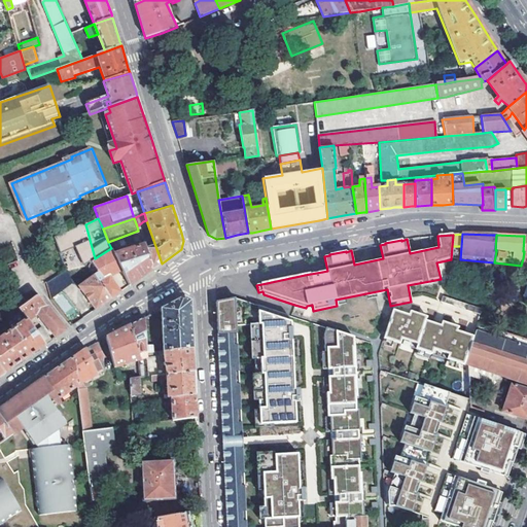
[(58,237),(59,249),(70,248),(69,236),(58,237)]
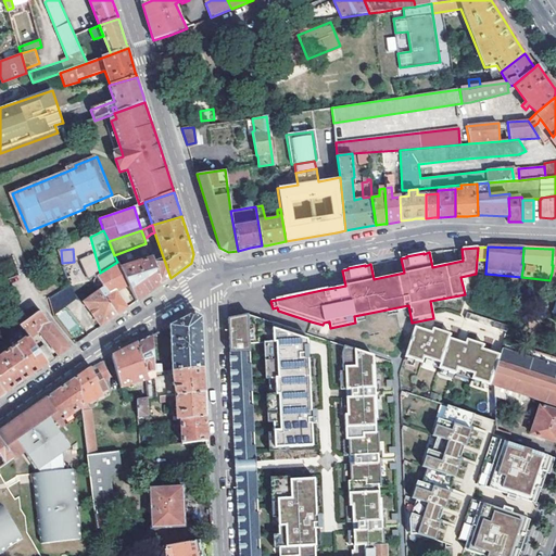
[(161,285),(154,263),(152,258),(119,268),(123,276),(127,285),(136,302),(158,287),(161,285)]
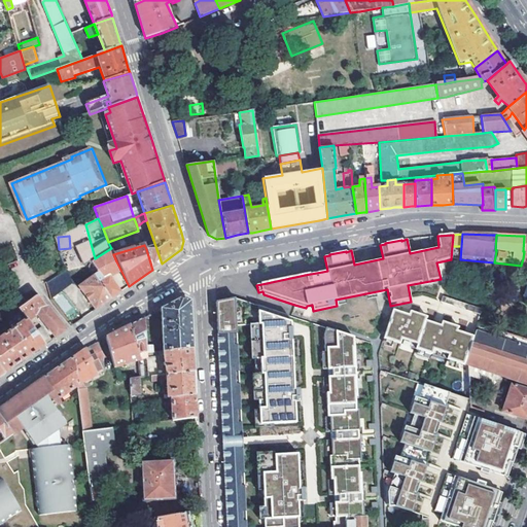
[(162,264),(155,246),(146,249),(152,270),(162,264)]
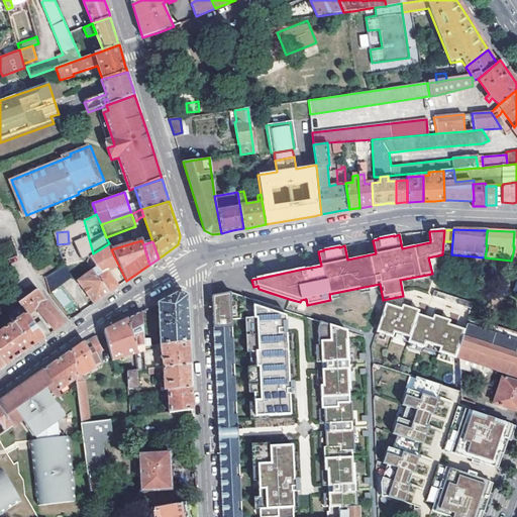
[(93,253),(88,256),(95,268),(91,271),(107,294),(117,287),(106,271),(118,265),(114,256),(111,249),(110,247),(109,243),(93,253)]
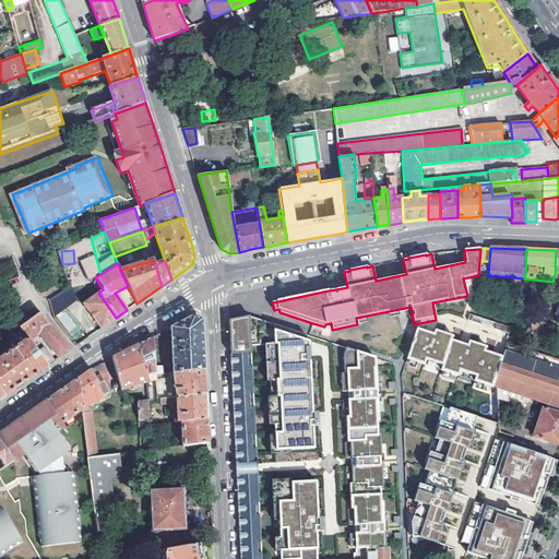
[(74,287),(51,297),(68,339),(92,330),(74,287)]
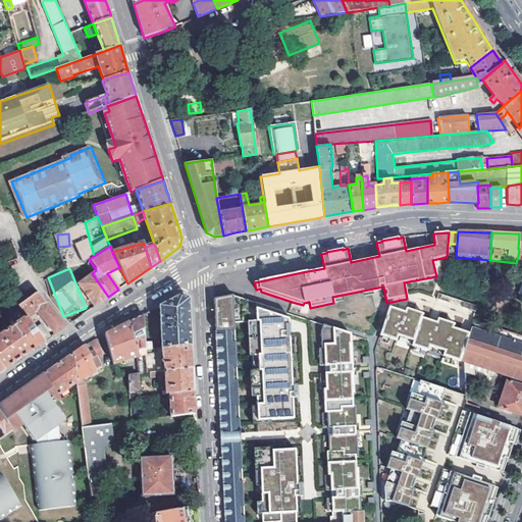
[(92,273),(77,284),(84,293),(82,295),(86,300),(88,298),(94,307),(102,302),(108,297),(92,273)]
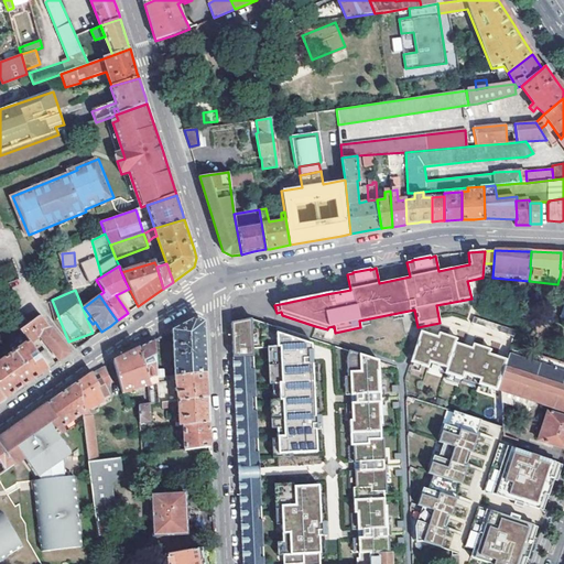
[(28,340),(30,344),(40,336),(60,361),(71,354),(44,318),(42,315),(39,316),(21,329),(28,340)]
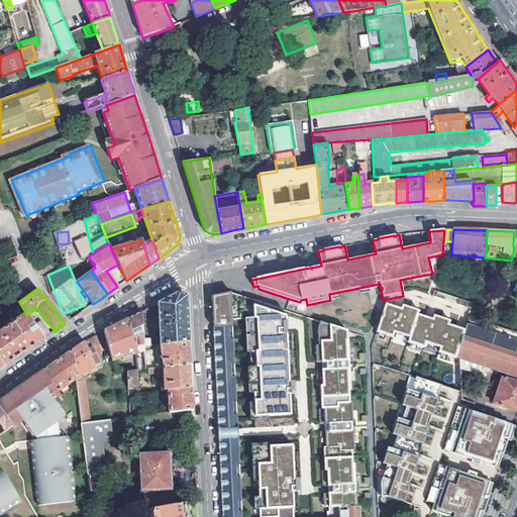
[(218,430),(230,430),(229,416),(232,416),(232,403),(228,403),(227,378),(231,378),(230,365),(226,365),(226,346),(229,346),(228,320),(241,320),(246,319),(247,353),(251,353),(252,368),(248,368),(249,394),(250,404),(250,418),(264,417),(287,416),(286,396),(290,396),(290,383),(285,383),(282,322),(280,322),(280,309),(229,292),(212,296),(218,430)]
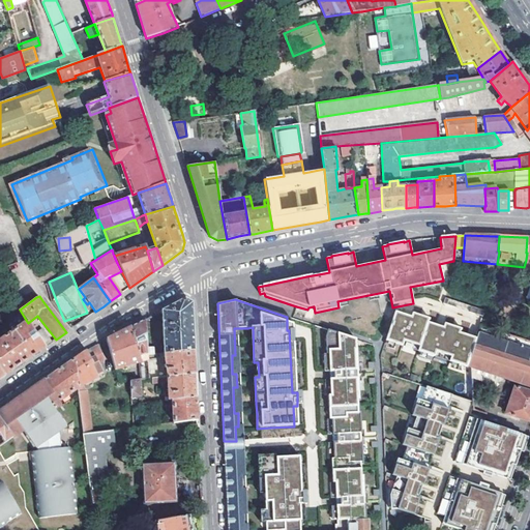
[(164,354),(194,350),(192,302),(183,300),(160,312),(164,354)]
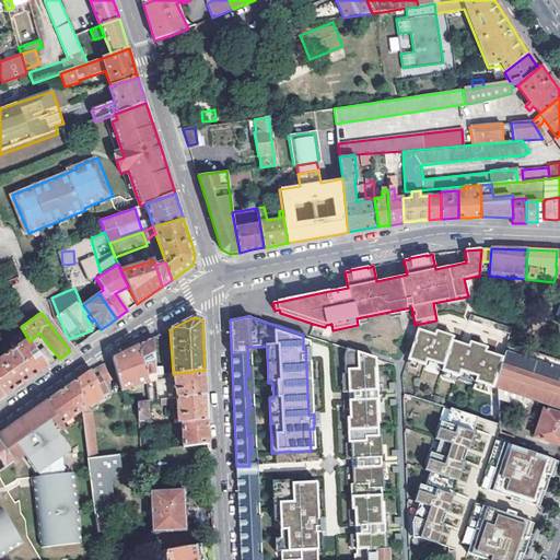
[(417,330),(407,359),(424,364),(427,360),(442,364),(441,370),(458,375),(459,370),(476,375),(474,381),(491,386),(498,365),(490,363),(492,354),(483,351),(482,354),(475,352),(477,345),(468,341),(464,354),(456,352),(459,343),(450,341),(448,343),(442,341),(444,334),(435,330),(431,343),(423,341),(426,334),(417,330)]
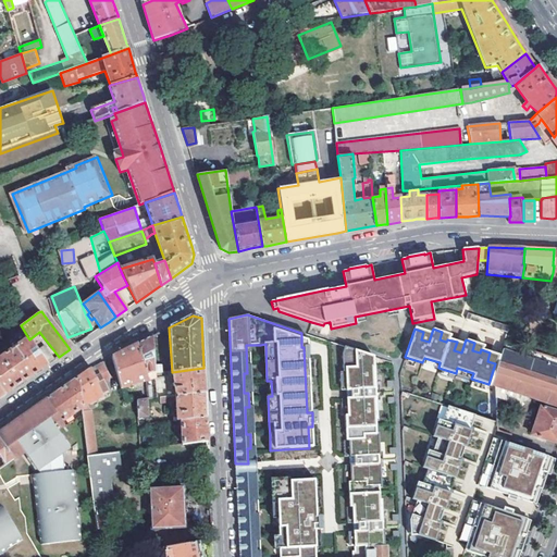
[(515,332),(506,329),(503,341),(511,343),(515,332)]
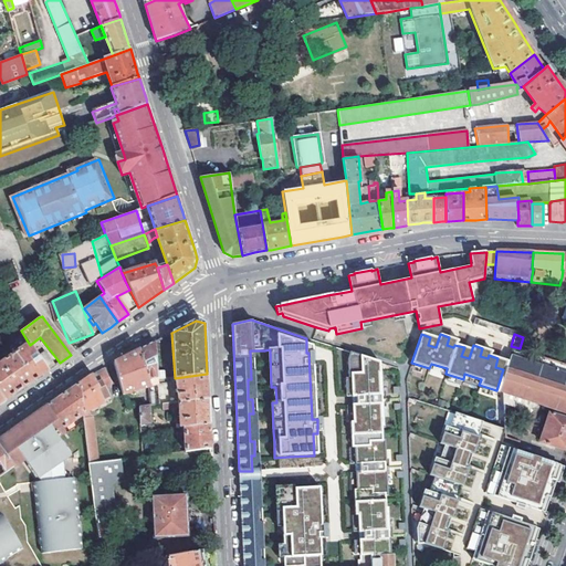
[(9,347),(13,353),(33,381),(48,371),(39,357),(30,345),(28,342),(19,349),(14,344),(9,347)]
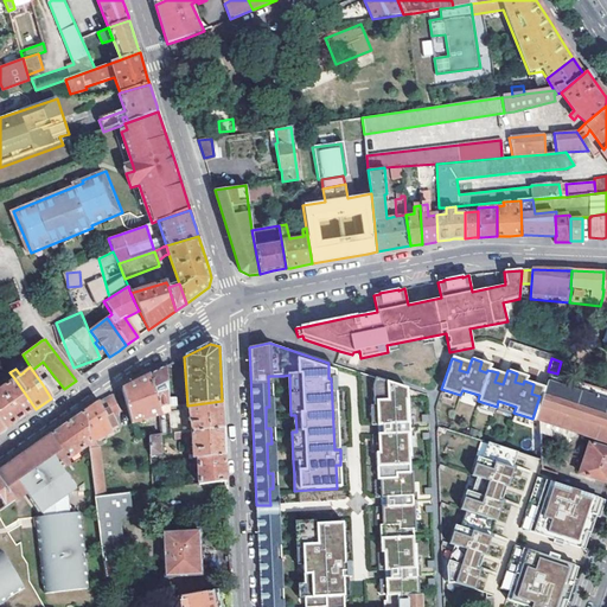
[(168,400),(166,366),(161,369),(149,375),(160,416),(159,417),(160,428),(160,429),(161,436),(166,435),(164,416),(168,415),(170,415),(170,408),(168,400)]
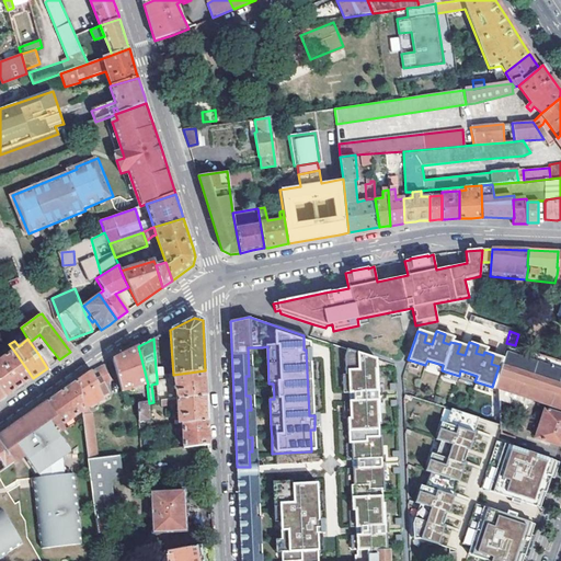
[(549,405),(560,409),(560,359),(515,345),(506,343),(499,366),(492,387),(497,389),(506,391),(510,392),(524,397),(549,405)]
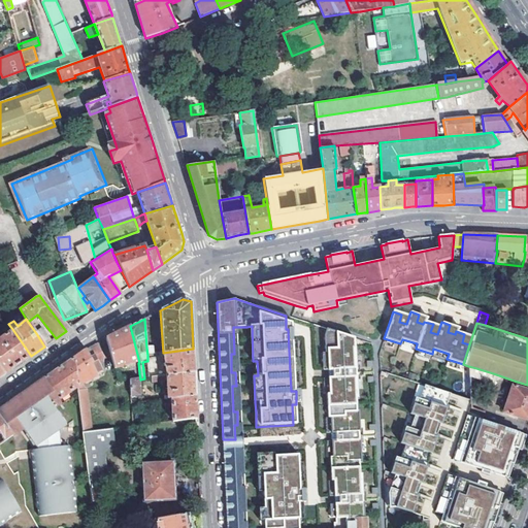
[(139,362),(130,326),(119,332),(106,338),(114,369),(138,363),(139,362)]
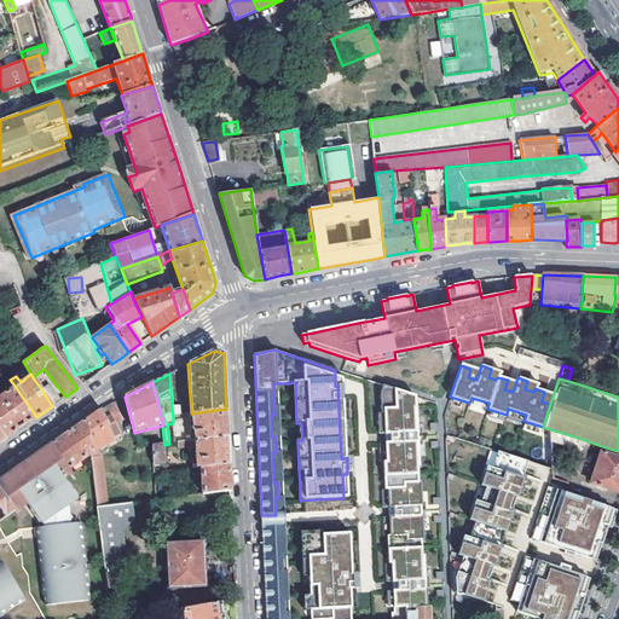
[(51,383),(42,391),(52,406),(63,399),(51,383)]
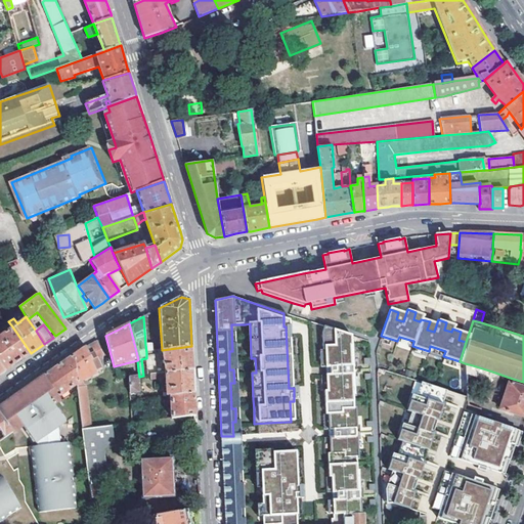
[(12,326),(0,335),(0,364),(4,372),(31,353),(12,326)]
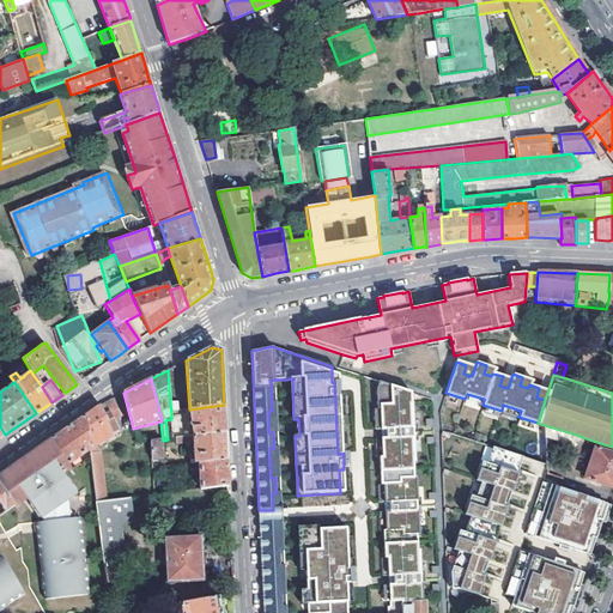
[(381,612),(401,612),(401,608),(410,608),(410,605),(420,604),(420,586),(418,586),(418,577),(419,577),(418,552),(417,552),(417,538),(418,538),(417,510),(416,510),(416,503),(417,503),(416,478),(414,478),(413,462),(414,462),(414,437),(413,437),(412,430),(413,429),(412,404),(411,392),(378,382),(374,393),(374,413),(377,413),(378,460),(376,460),(377,487),(380,487),(382,533),(378,533),(380,562),(382,560),(384,610),(382,610),(381,612)]
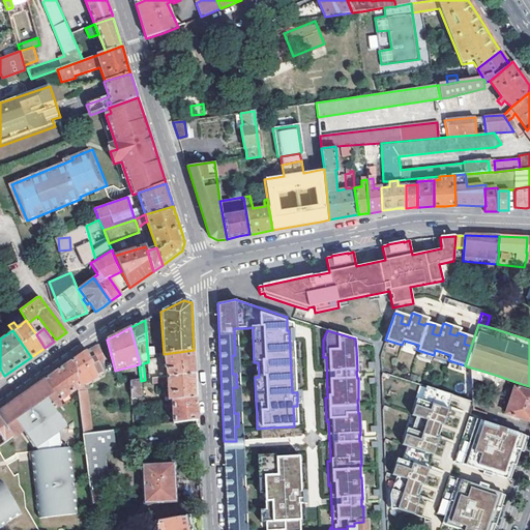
[(102,358),(96,346),(90,349),(95,357),(91,359),(87,351),(74,359),(78,389),(78,395),(83,433),(92,432),(88,391),(86,391),(84,386),(104,374),(97,361),(102,358)]
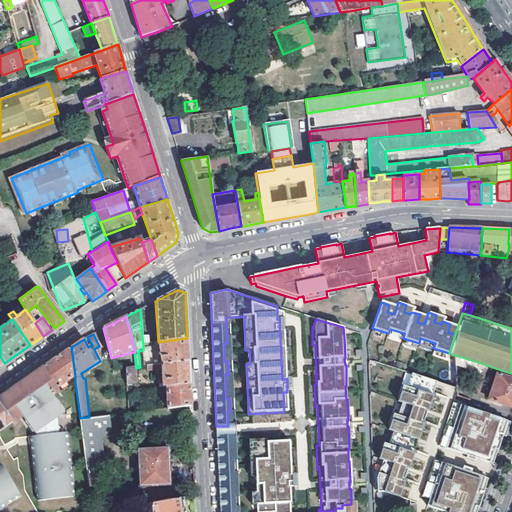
[(161,364),(188,361),(187,338),(158,342),(161,364)]
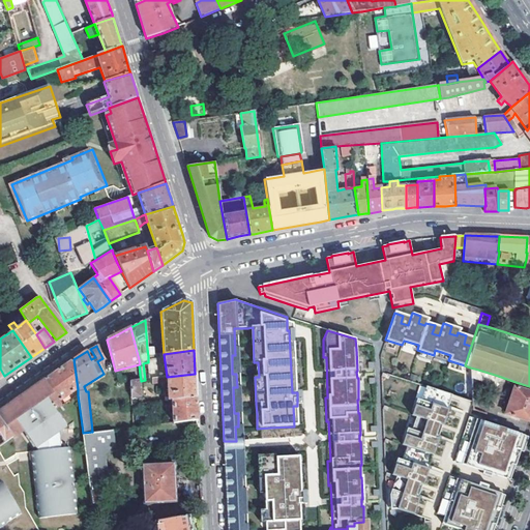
[(148,362),(147,362),(148,373),(156,372),(155,361),(152,361),(151,356),(148,356),(148,362)]
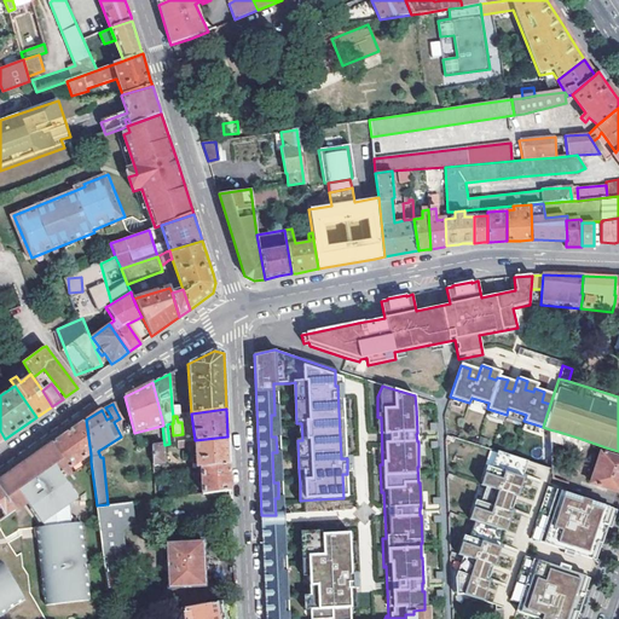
[(91,455),(86,420),(74,428),(50,445),(68,469),(91,455)]
